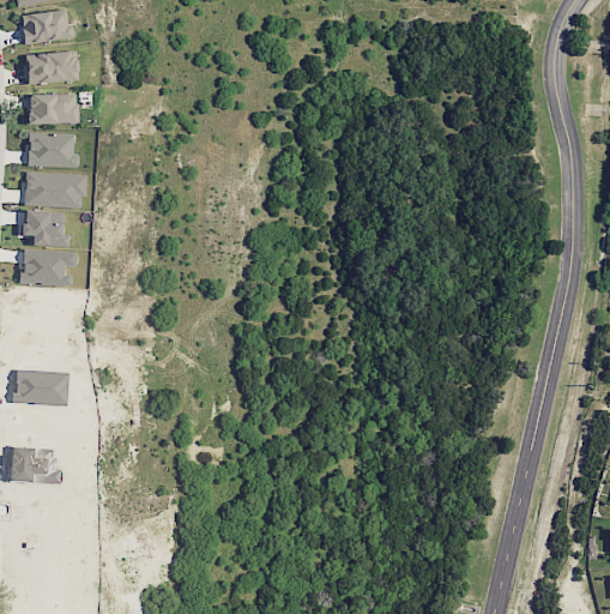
[(76,37),(74,23),(70,24),(67,8),(22,14),(26,44),(76,37)]
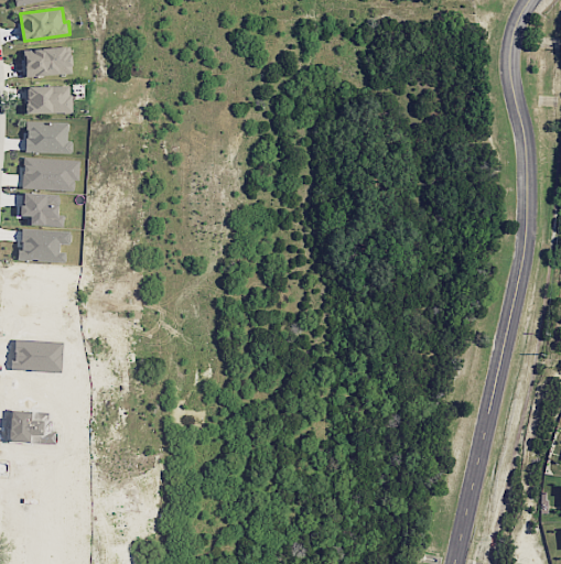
[(72,46),(24,49),(25,76),(73,75),(72,46)]
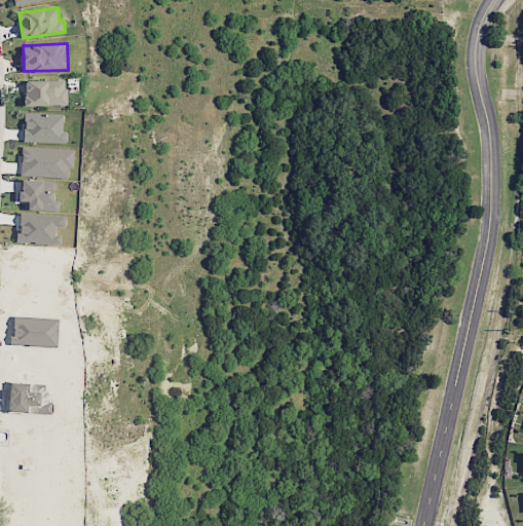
[(67,79),(26,80),(26,106),(68,105),(67,79)]
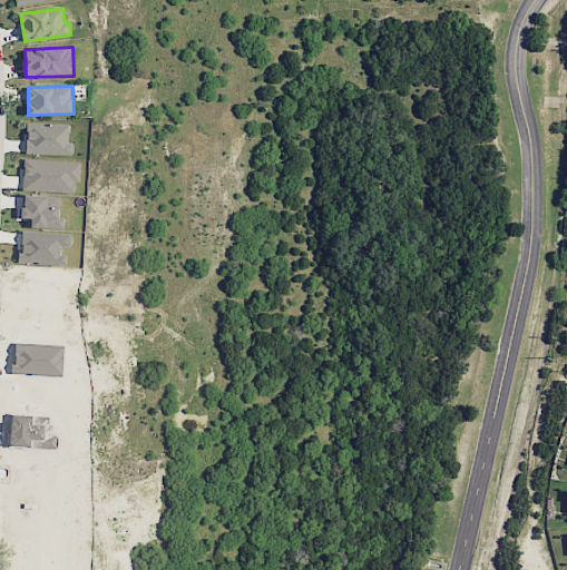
[(27,154),(74,155),(75,143),(70,143),(70,124),(28,123),(27,154)]
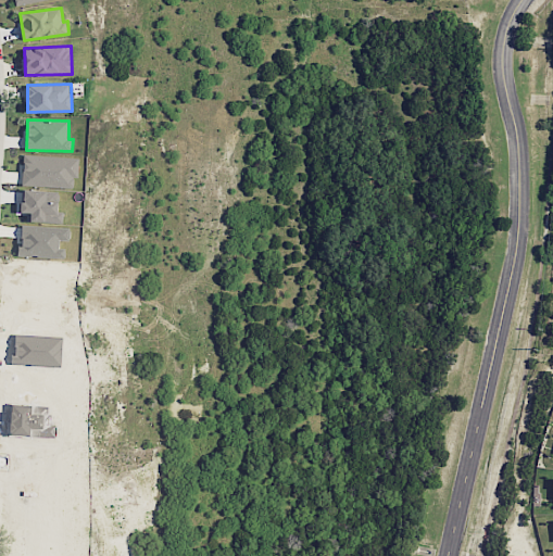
[(23,185),(77,187),(78,158),(24,155),(23,185)]
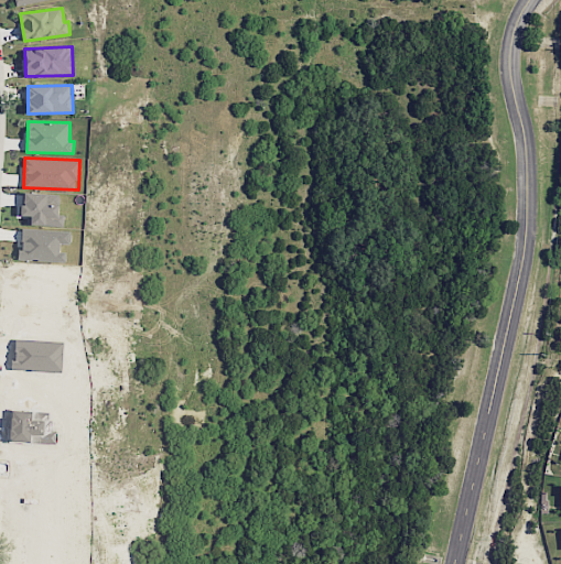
[(23,216),(32,216),(31,225),(62,226),(63,194),(23,193),(23,216)]
